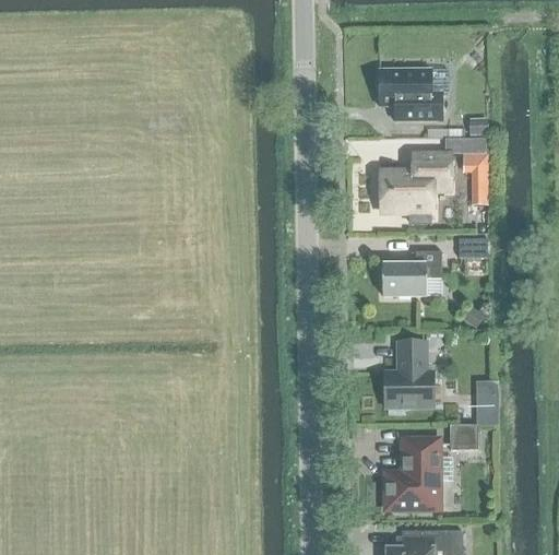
[(430,92),(430,69),(379,69),(379,106),(394,106),(394,120),(441,120),(441,92),(430,92)]
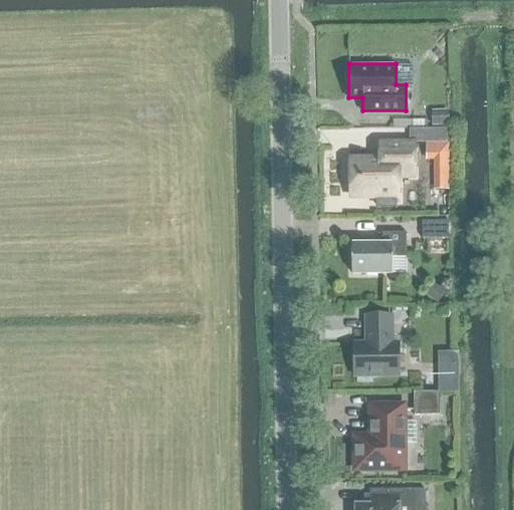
[(431,107),(431,123),(449,122),(448,107),(431,107)]
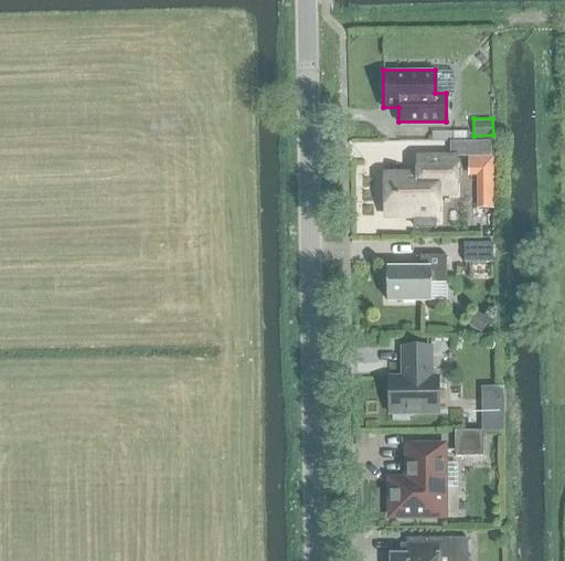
[(492,155),(468,155),(468,173),(476,175),(476,207),(492,207),(492,155)]
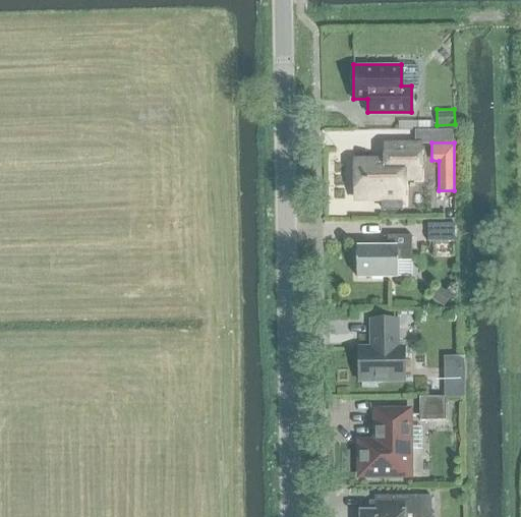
[(419,176),(419,144),(383,144),(383,160),(354,160),(354,196),(381,196),(381,200),(403,200),(403,176),(419,176)]
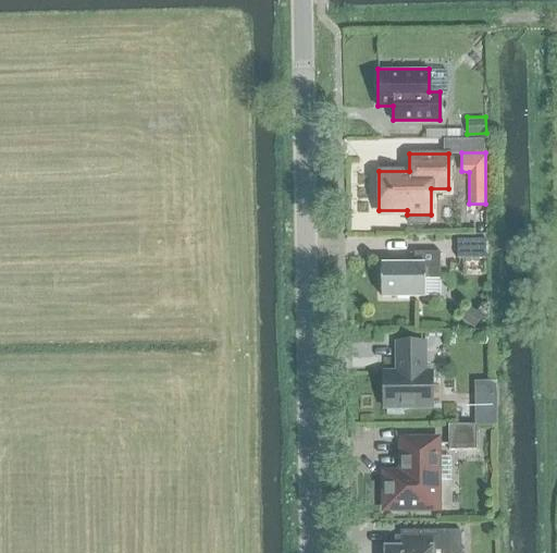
[(485,256),(485,236),(457,236),(457,256),(485,256)]
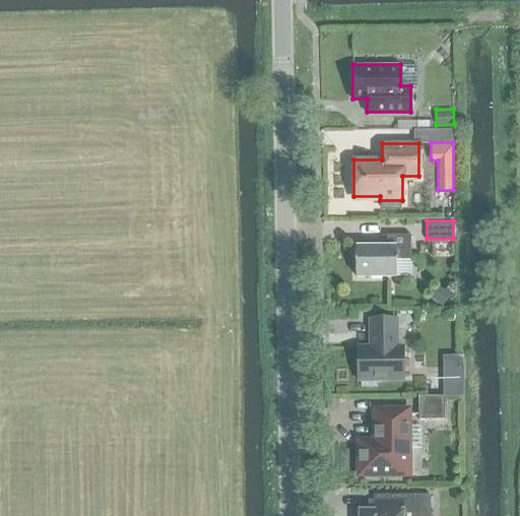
[(410,258),(410,234),(386,234),(386,246),(355,246),(355,274),(396,274),(396,258),(410,258)]
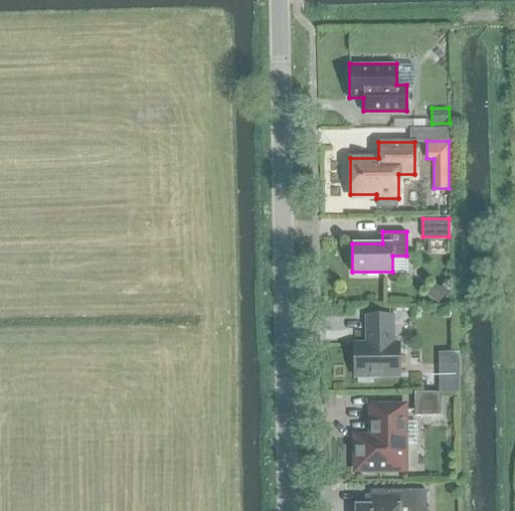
[(439,301),(447,290),(434,280),(425,292),(439,301)]
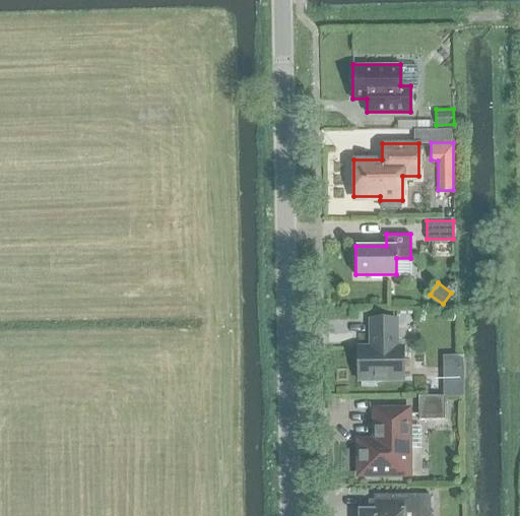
[(396,344),(396,317),(370,317),(370,339),(372,339),(372,345),(358,345),(358,378),(361,378),(361,384),(376,384),(376,378),(403,378),(402,344),(396,344)]
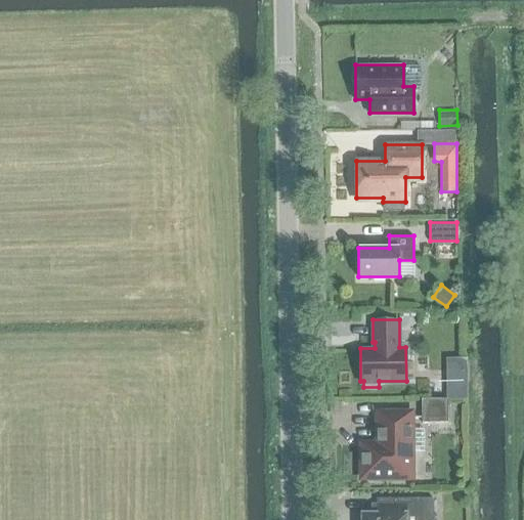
[(445,356),(446,397),(447,397),(467,397),(467,356),(445,356)]
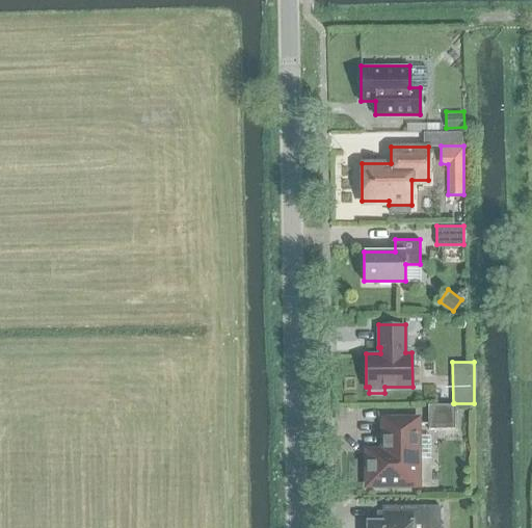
[(454,427),(454,403),(453,403),(428,403),(428,427),(454,427)]
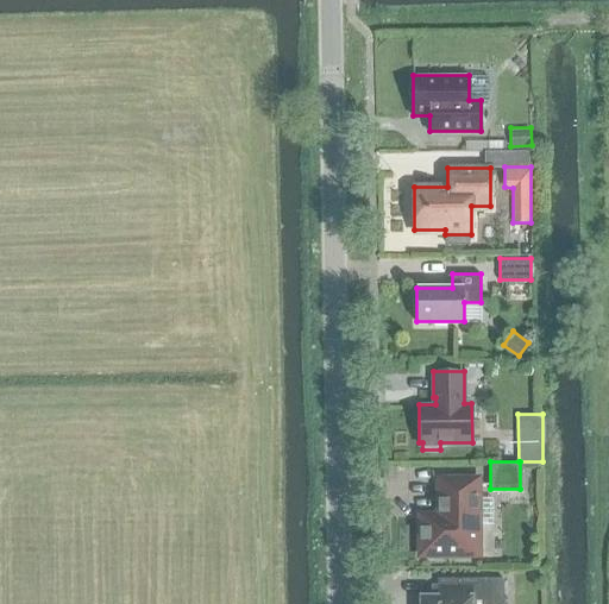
[(478,553),(478,478),(438,478),(438,514),(420,514),(420,554),(478,553)]
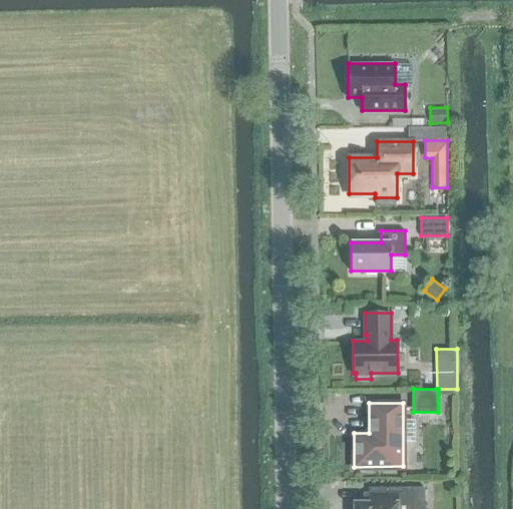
[(424,508),(424,486),(379,486),(379,502),(375,502),(355,502),(355,508),(424,508)]
